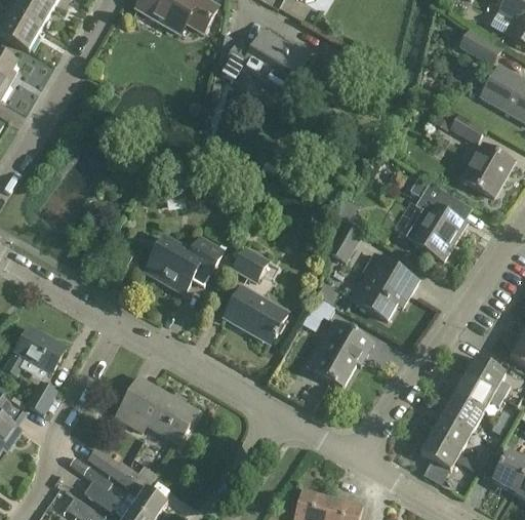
[(17,0),(12,9),(42,27),(55,4),(48,0),(17,0)]
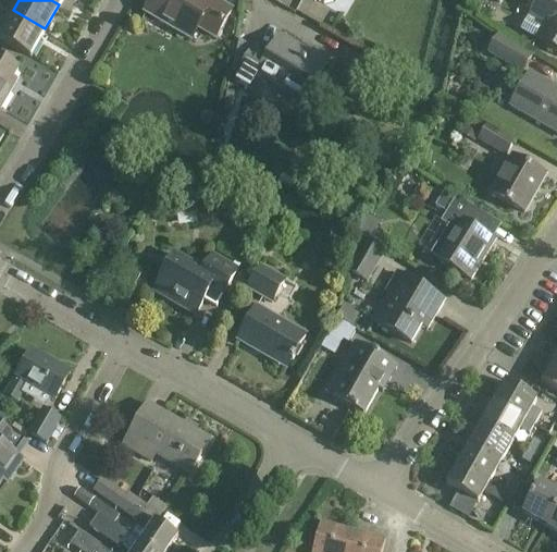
[(149,0),(145,9),(146,9),(149,4),(176,21),(174,24),(192,35),(198,23),(217,34),(232,7),(220,0),(149,0)]
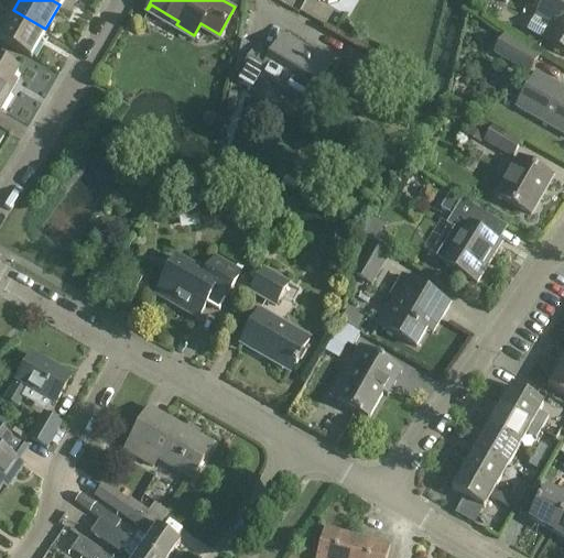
[(539,0),(533,11),(535,12),(527,26),(543,35),(563,47),(563,0),(539,0)]
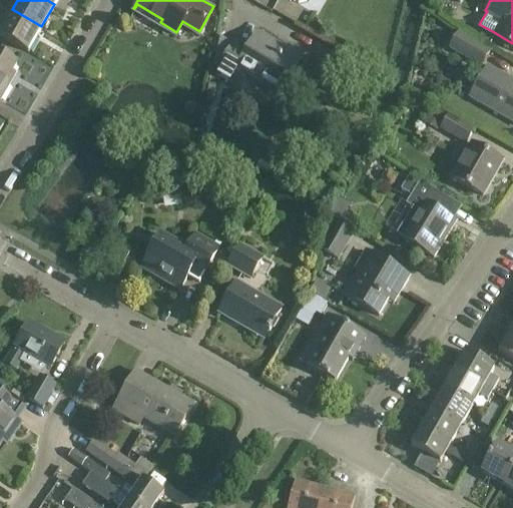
[(12,9),(0,29),(0,31),(28,48),(41,26),(12,9)]
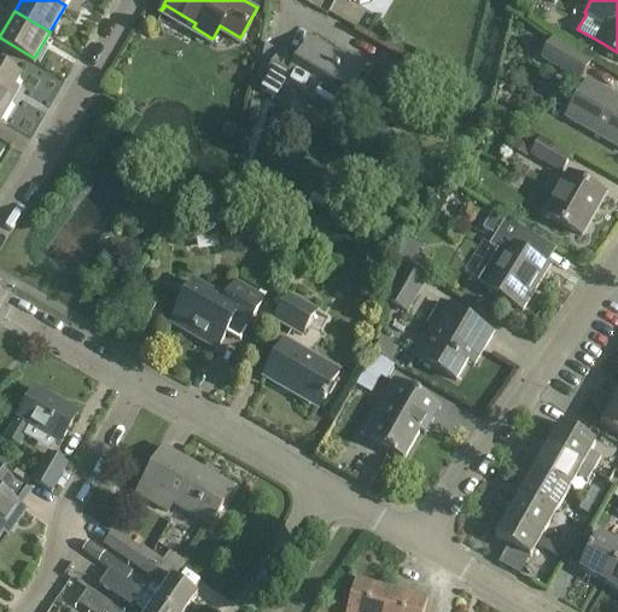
[(365,59),(344,47),(340,52),(312,34),(310,38),(299,56),(283,45),(261,83),(283,97),(292,81),(337,108),(365,59)]
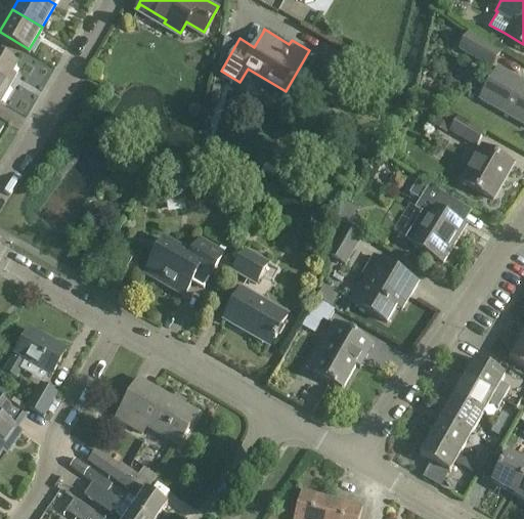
[(491,63),(499,49),(467,30),(459,45),(491,63)]
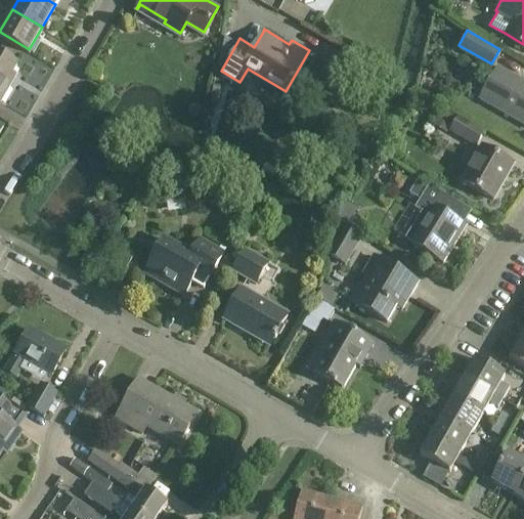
[(0,97),(0,98),(9,82),(6,80),(16,60),(0,50),(0,43),(0,44),(0,43),(0,97)]
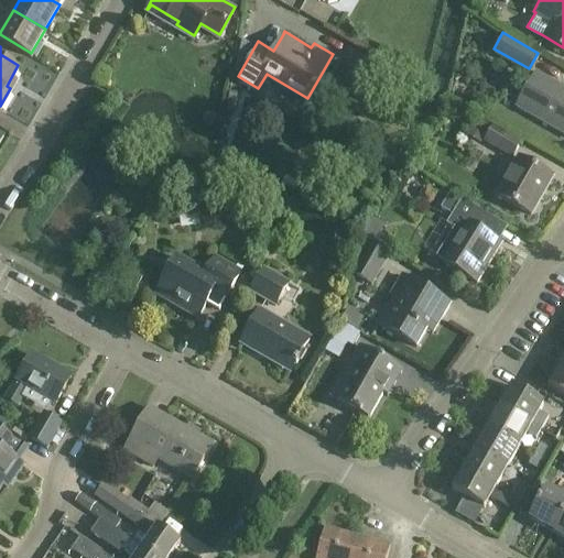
[(563,129),(563,85),(535,69),(517,102),(563,129)]
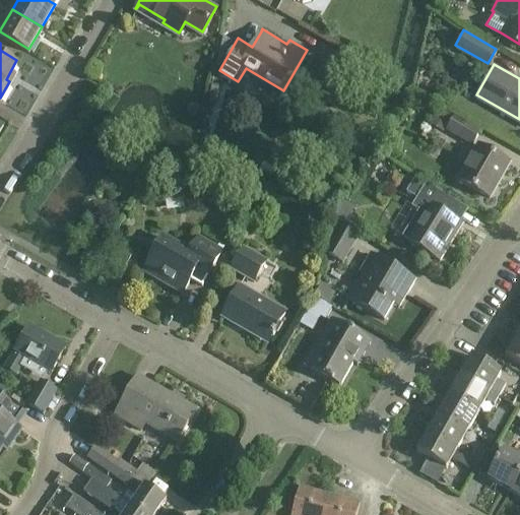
[(211,81),(208,99),(215,101),(218,83),(211,81)]
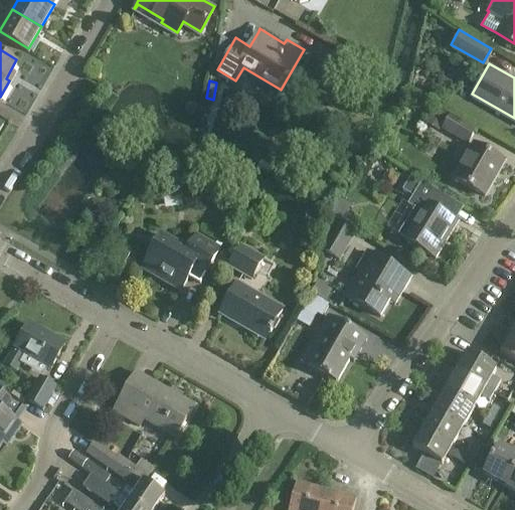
[(185,103),(184,108),(187,111),(192,112),(196,108),(196,104),(193,100),(188,100),(185,103)]
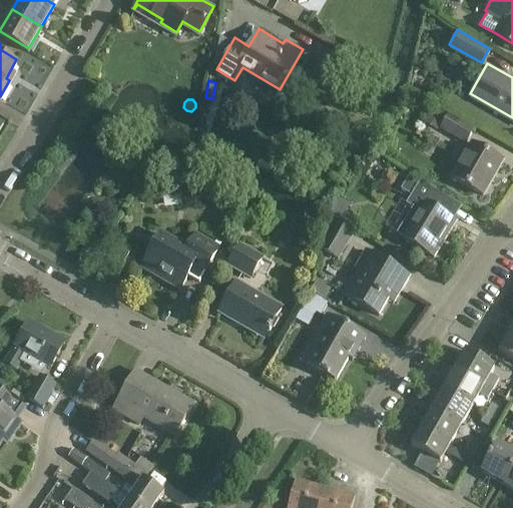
[(433,104),(424,119),(437,127),(446,112),(433,104)]
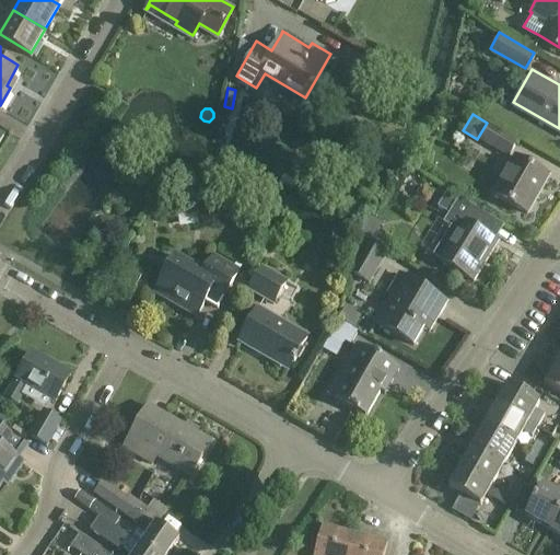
[(509,151),(516,138),(489,123),(481,136),(509,151)]
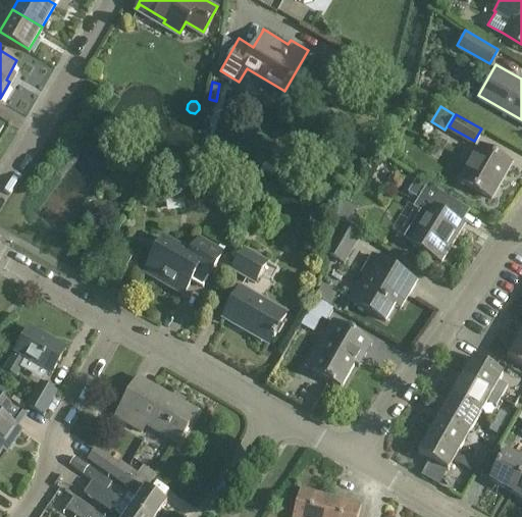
[(491,195),(511,161),(480,144),(461,177),(491,195)]
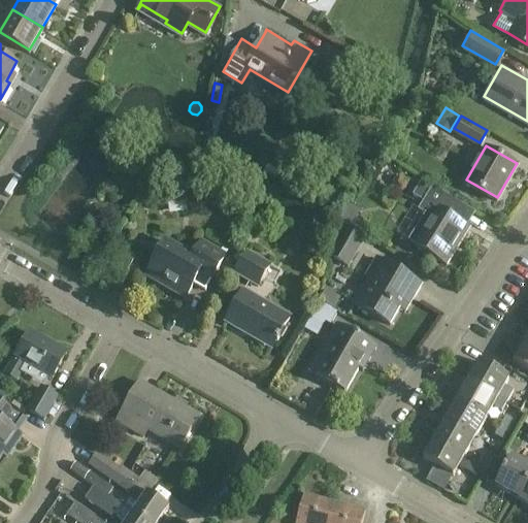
[(432,183),(421,200),(418,205),(433,215),(416,242),(446,261),(469,224),(459,218),(467,204),(432,183)]
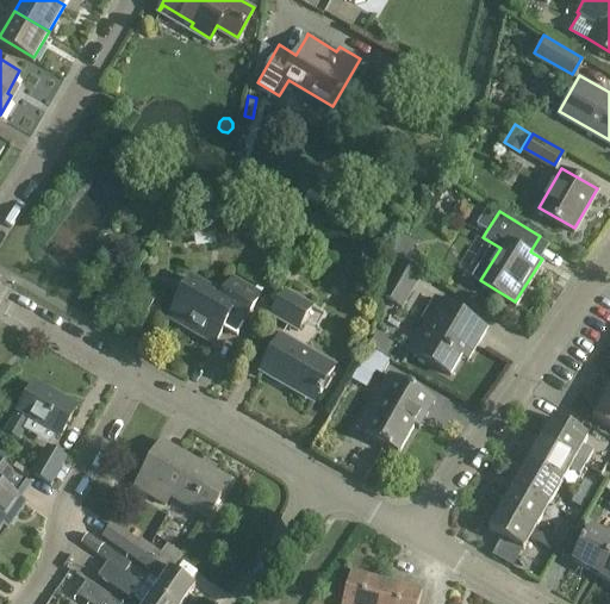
[(194,229),(215,226),(212,215),(193,218),(194,229)]
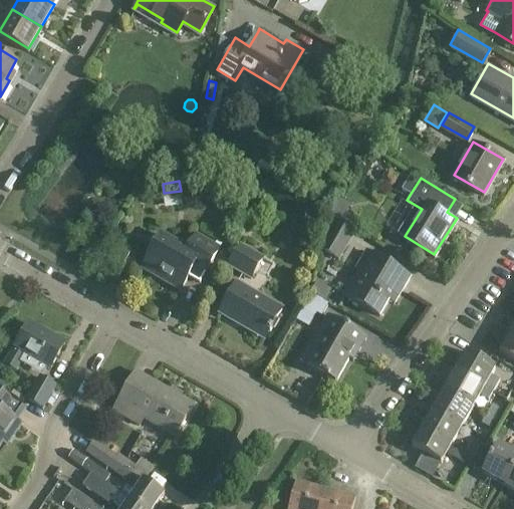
[(339,195),(328,212),(339,219),(342,213),(350,202),(339,195)]
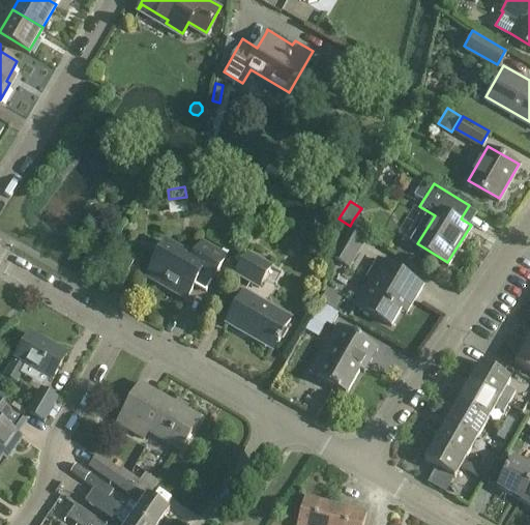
[(330,252),(349,263),(365,236),(346,225),(330,252)]
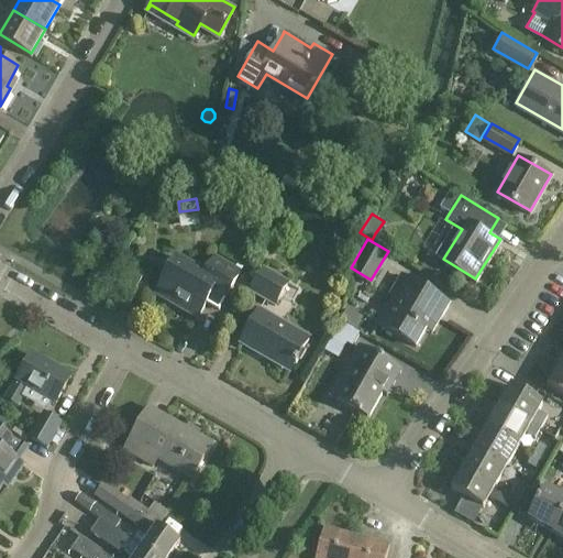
[(198,314),(207,298),(219,306),(241,267),(216,253),(206,271),(177,253),(156,291),(198,314)]
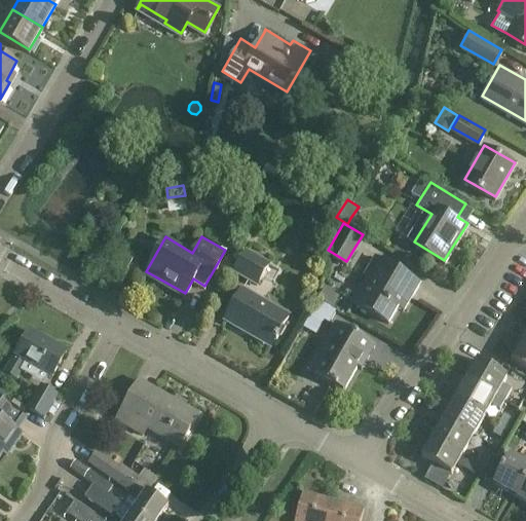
[(123,245),(116,259),(127,265),(135,251),(123,245)]
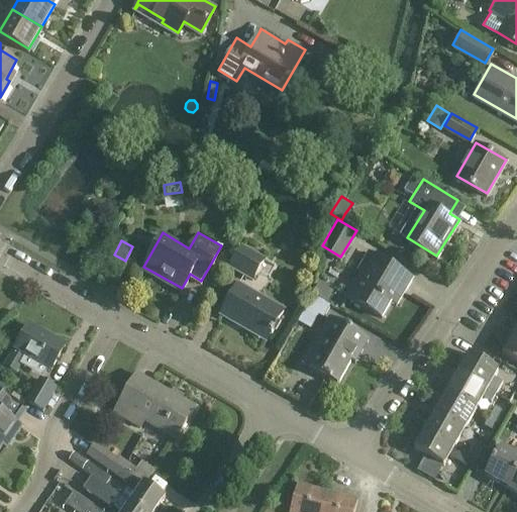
[(229,264),(252,277),(265,254),(242,241),(229,264)]
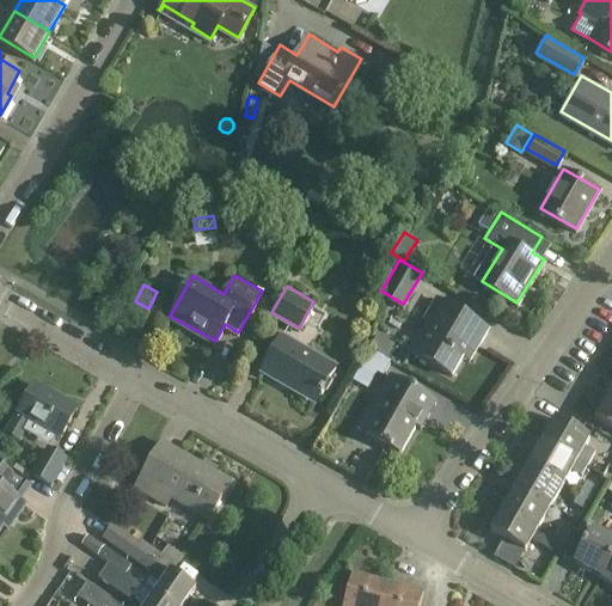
[(452,372),(467,346),(475,349),(488,326),(435,295),(423,317),(433,323),(416,352),(452,372)]
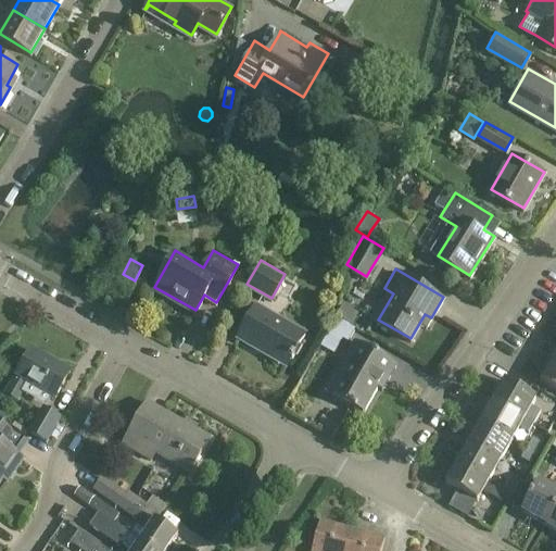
[(256,303),(238,335),(255,345),(257,341),(288,359),(304,330),(256,303)]
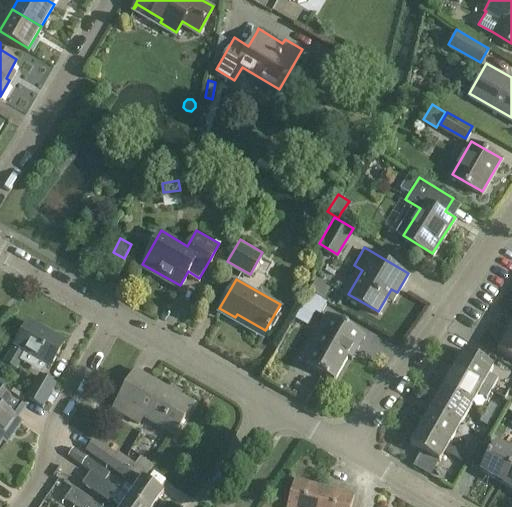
[(295,315),(308,323),(316,308),(320,311),(327,298),(309,288),(295,315)]
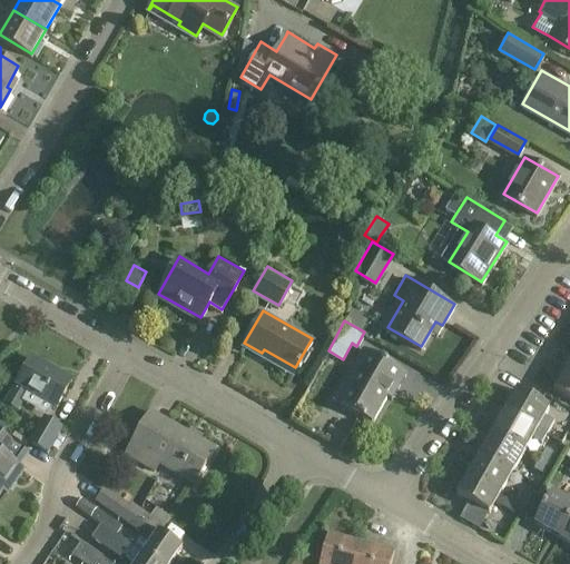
[(363,345),(333,397),(372,419),(386,394),(391,396),(406,369),(363,345)]
